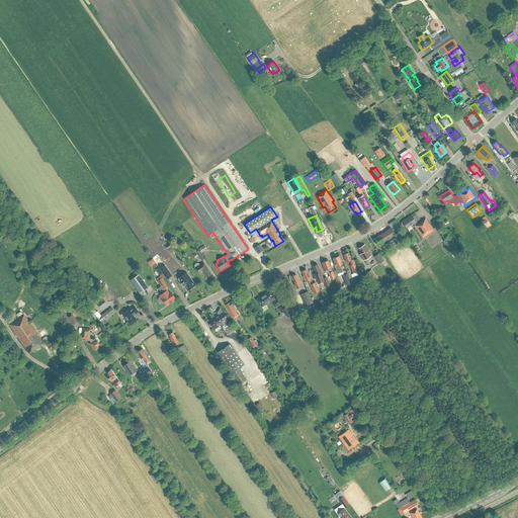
[(402,222),(403,222),(401,223),(403,226),(405,226),(407,228),(416,222),(411,216),(402,222)]
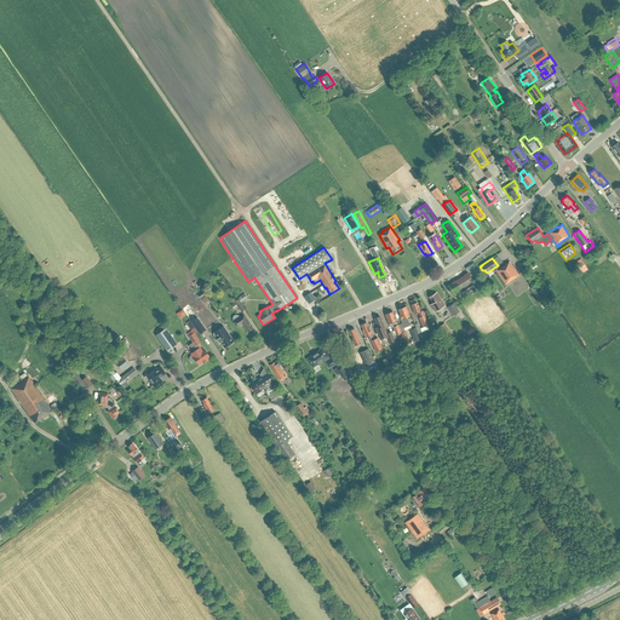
[(587,270),(584,263),(580,259),(574,263),(581,274),(587,270)]
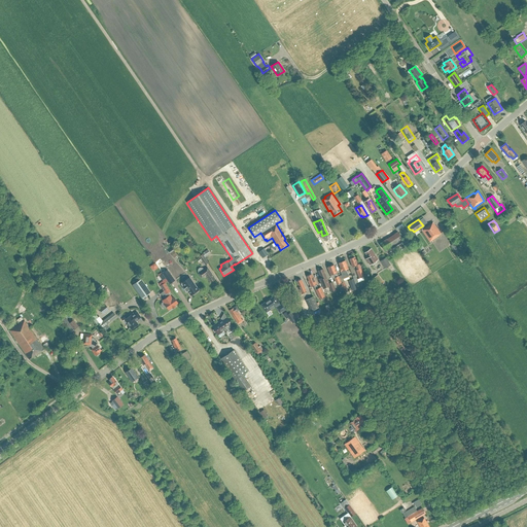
[(437,236),(441,234),(433,222),(421,231),(430,243),(431,242),(430,241),(438,236),(437,236)]
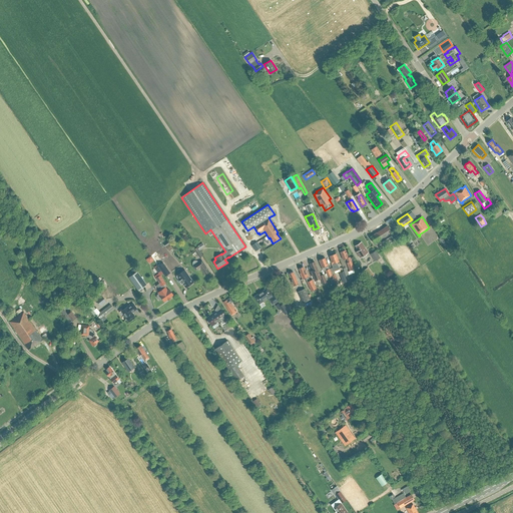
[(383,243),(394,236),(391,232),(392,232),(387,225),(371,236),(375,243),(381,239),(383,243)]
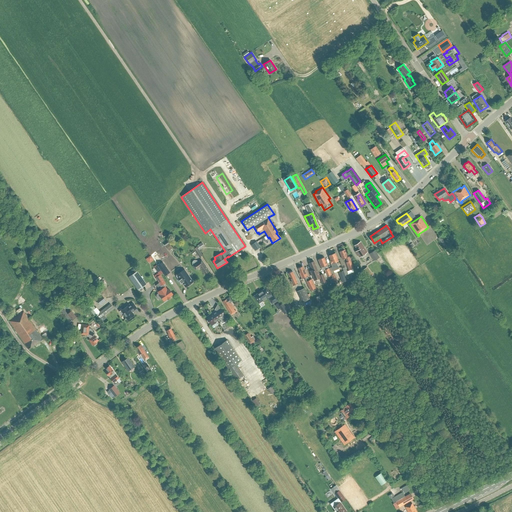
[(443,245),(447,242),(442,235),(438,238),(443,245)]
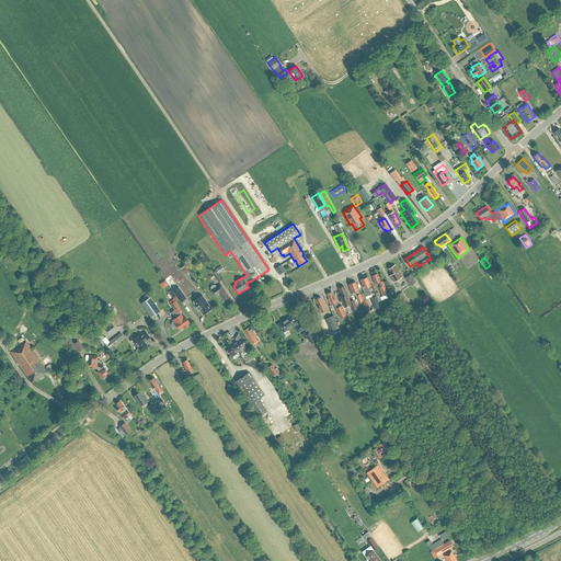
[(281,264),(276,267),(275,268),(278,274),(285,271),(281,264)]
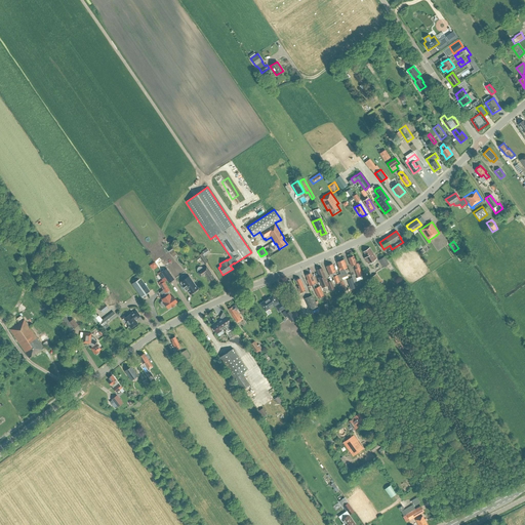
[(376,258),(375,257),(369,248),(364,252),(367,256),(365,258),(368,264),(376,258)]
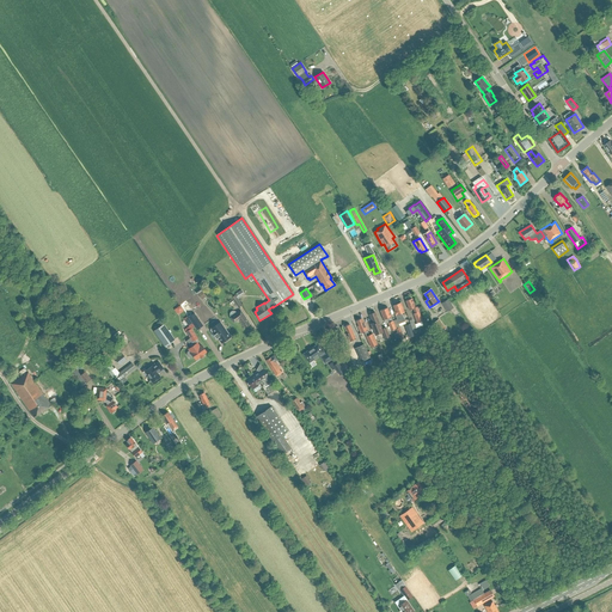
[(231,298),(238,307),(242,305),(234,295),(231,298)]
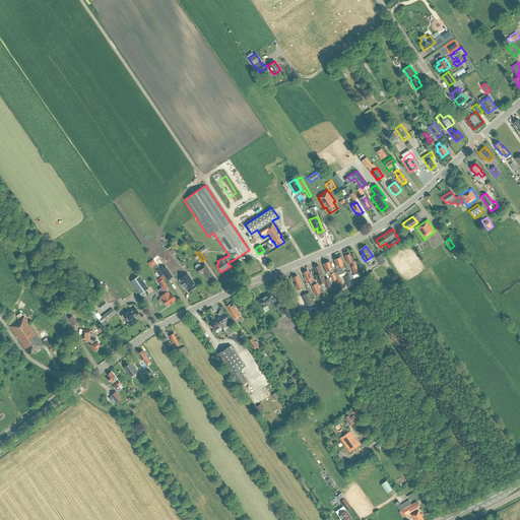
[(349,253),(344,255),(347,263),(350,262),(352,266),(351,266),(354,274),(359,273),(354,260),(352,261),(349,253)]
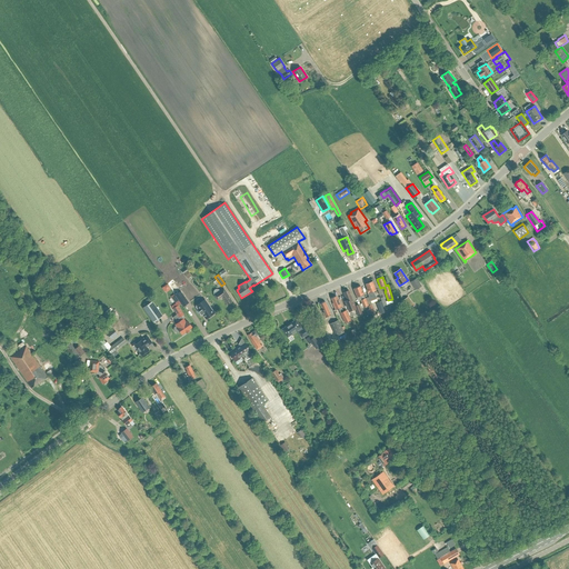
[(410,282),(415,290),(421,286),(416,278),(410,282)]
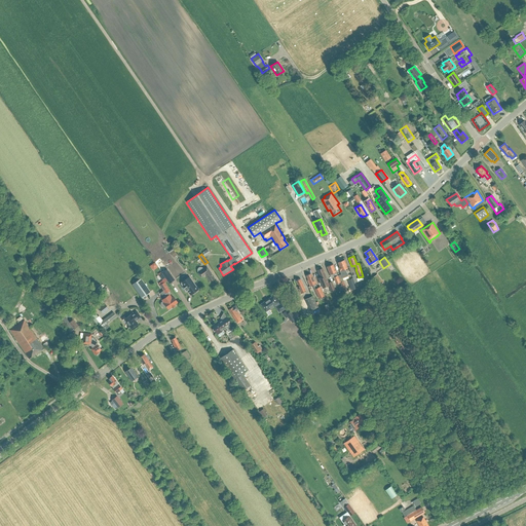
[(342,278),(348,276),(345,269),(347,268),(344,260),(338,262),(339,267),(338,267),(342,278)]
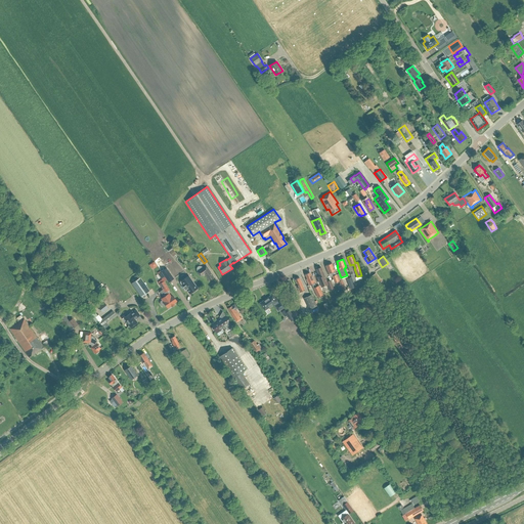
[(339,281),(339,280),(332,263),(325,266),(330,276),(331,276),(332,276),(335,282),(339,281)]
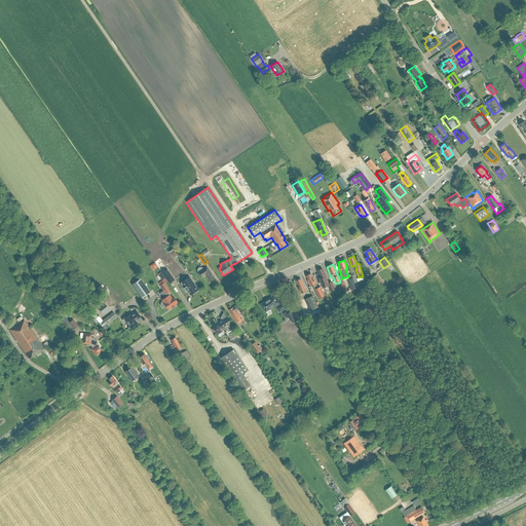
[(197,271),(198,272),(197,272),(201,277),(205,274),(210,282),(215,278),(210,271),(207,267),(203,269),(202,268),(201,267),(199,267),(198,267),(197,268),(197,270),(197,271)]
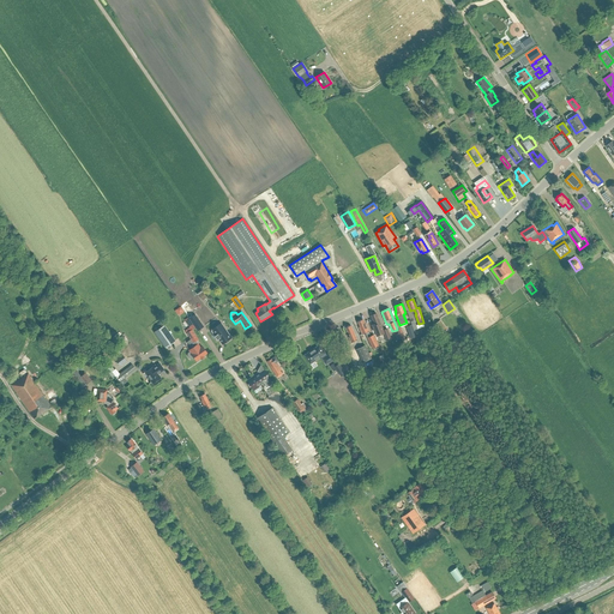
[(194,313),(188,317),(198,330),(203,326),(194,313)]
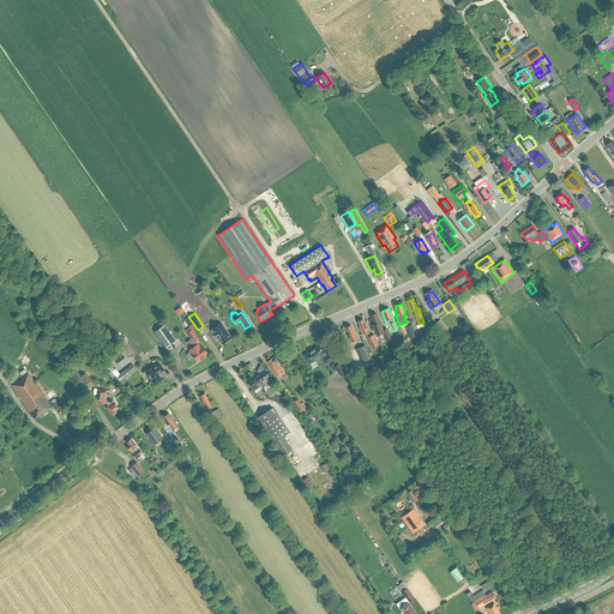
[(377,313),(371,315),(369,315),(373,324),(371,325),(375,337),(384,333),(386,339),(391,337),(387,329),(383,330),(380,323),(378,318),(377,313)]
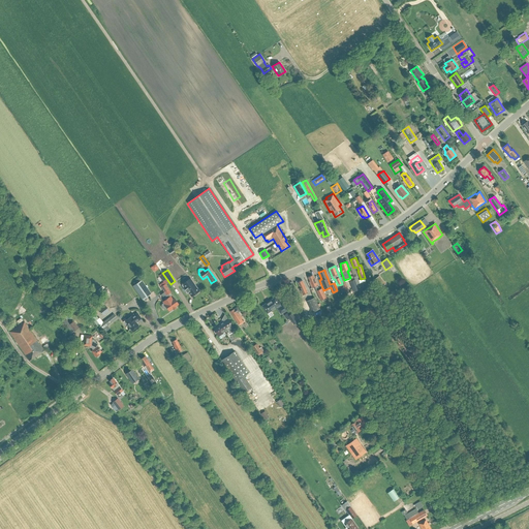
[(318,290),(316,285),(318,285),(315,279),(314,279),(312,276),(308,277),(310,281),(309,282),(312,287),(314,287),(320,301),(325,298),(321,288),(318,290)]
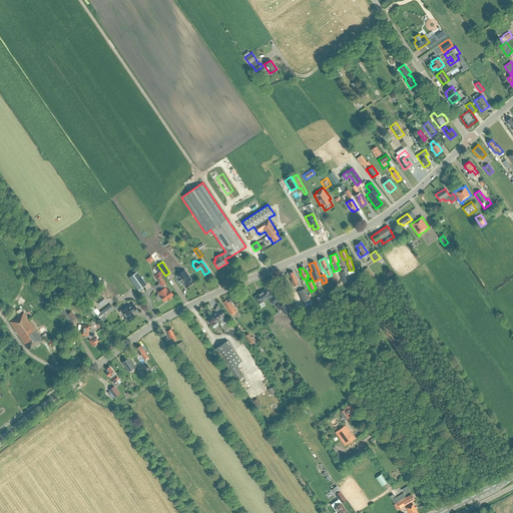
[(372,274),(367,268),(362,272),(367,278),(372,274)]
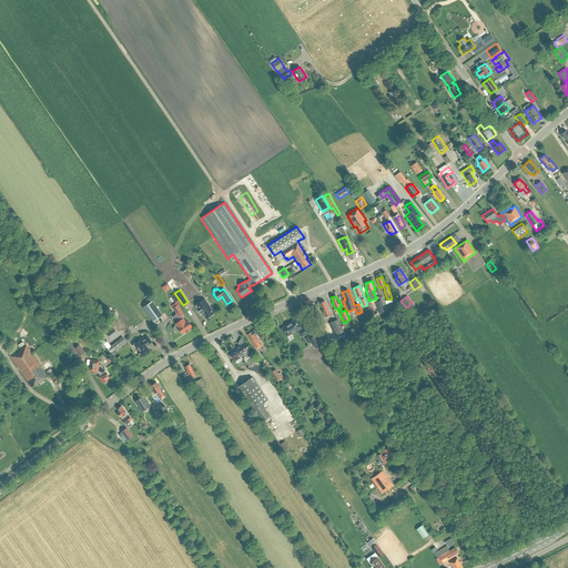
[(143,302),(145,305),(142,307),(153,322),(162,315),(150,297),(143,302)]
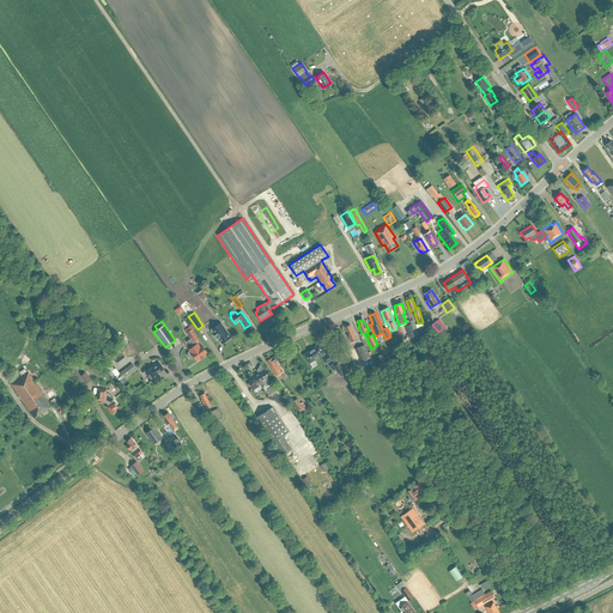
[(218,339),(222,344),(231,337),(220,322),(211,329),(212,329),(211,331),(217,339),(218,339)]
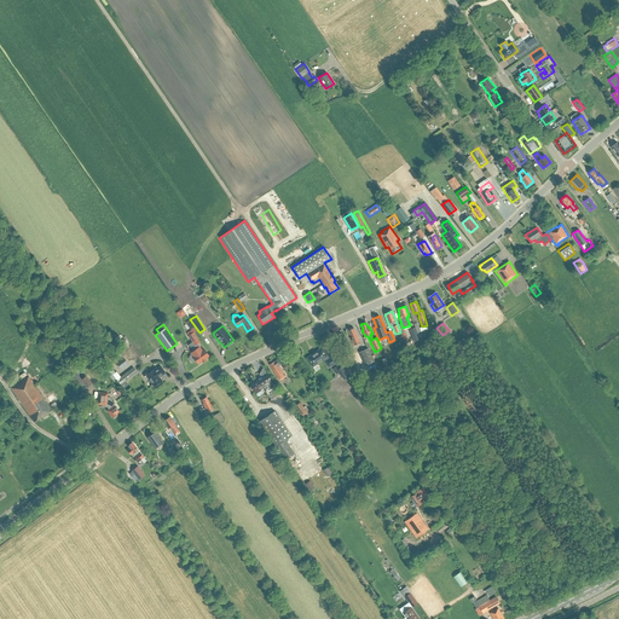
[(353,345),(359,342),(353,328),(348,330),(351,336),(350,336),(353,345)]
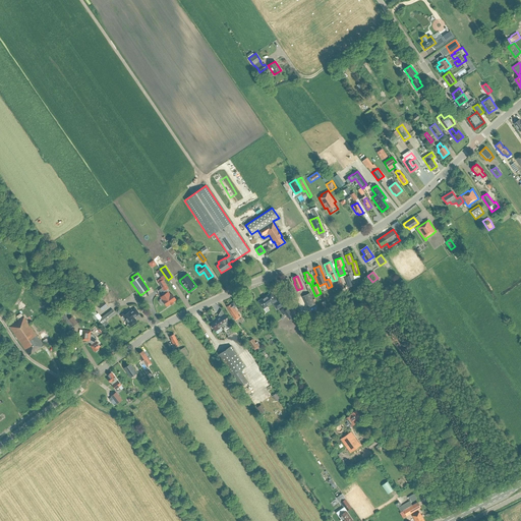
[(168,292),(166,289),(168,288),(163,280),(159,283),(164,290),(162,291),(162,294),(163,295),(161,297),(161,298),(159,299),(159,300),(159,301),(160,302),(162,305),(165,303),(167,306),(176,299),(172,294),(170,295),(168,292)]
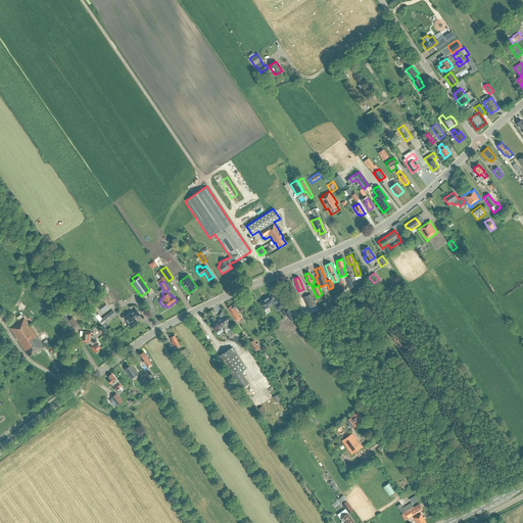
[(37,290),(26,297),(28,300),(39,293),(37,290)]
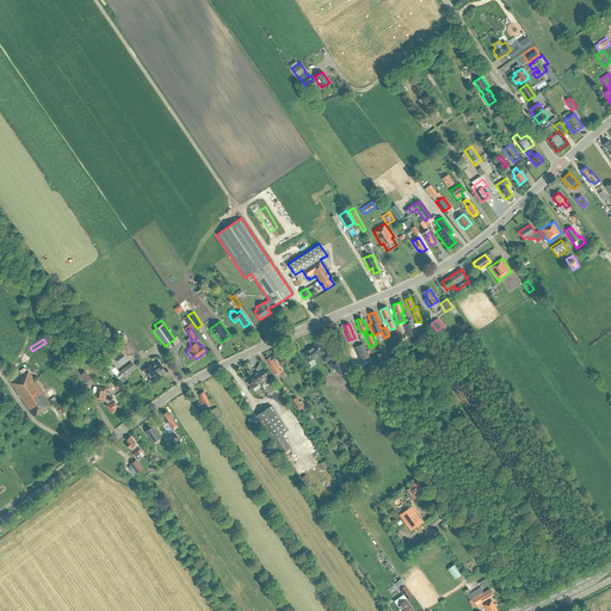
[(325,363),(333,357),(329,351),(325,353),(318,344),(303,353),(308,362),(319,355),(325,363)]
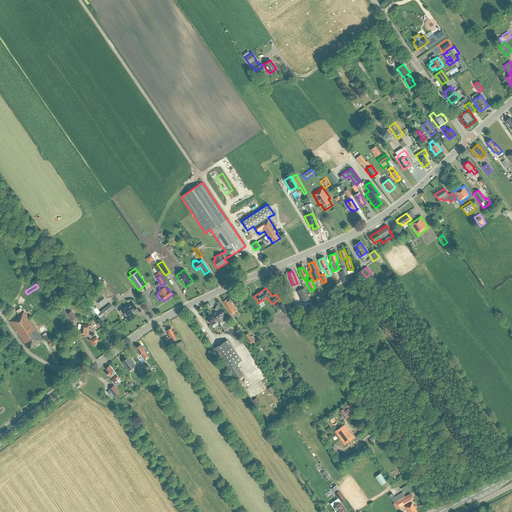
[(302,302),(309,299),(304,288),(297,291),(302,302)]
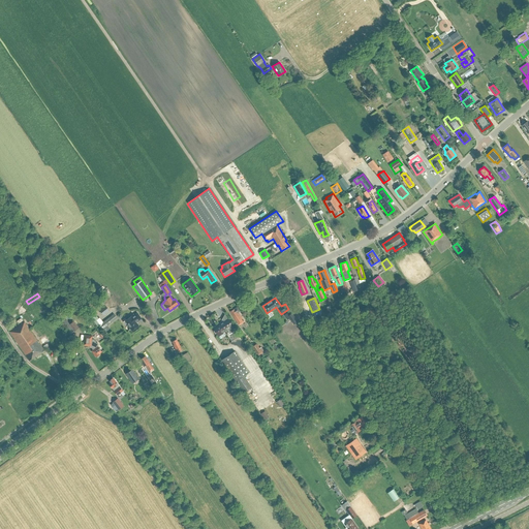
[(109,311),(104,305),(101,302),(96,306),(102,315),(109,311)]
